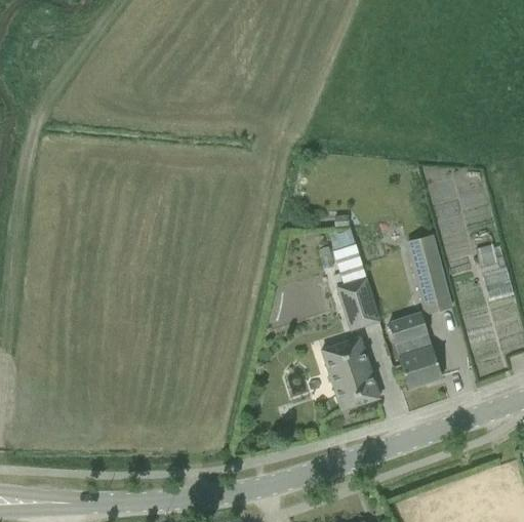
[(347,210),(335,211),(336,222),(348,221),(347,210)]
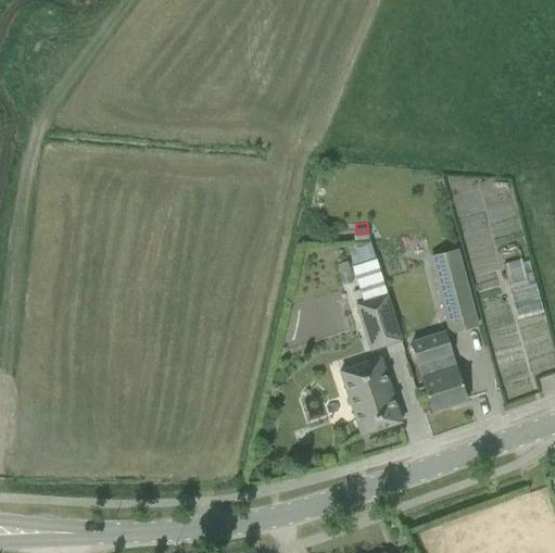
[(458,248),(429,255),(449,330),(449,331),(478,324),(458,248)]
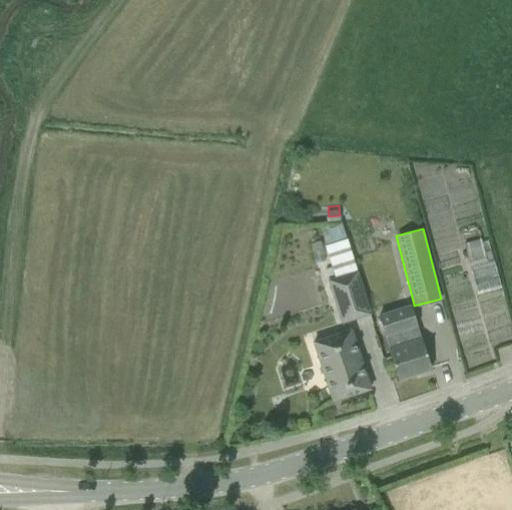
[(501,284),(488,228),(469,233),(482,289),(501,284)]
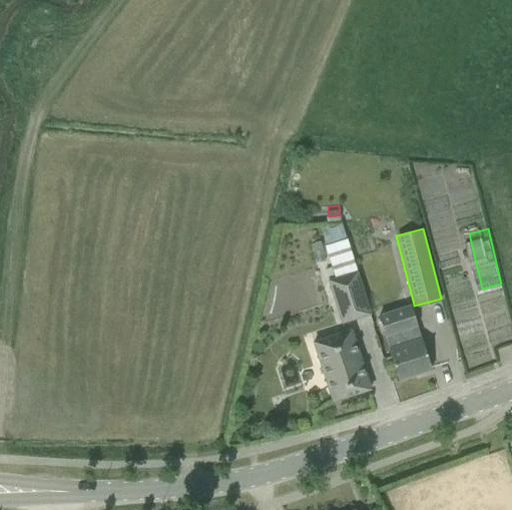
[(320,238),(311,239),(313,248),(321,247),(320,238)]
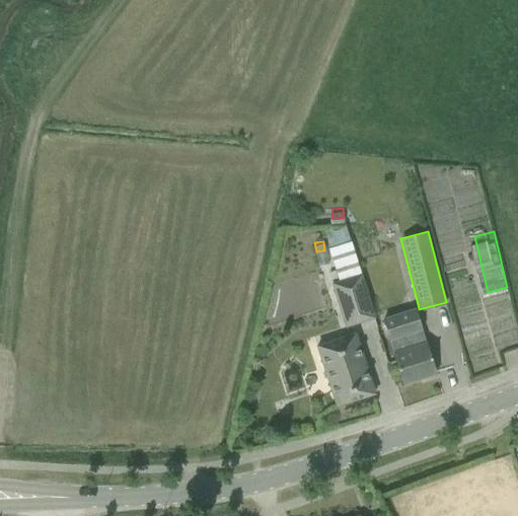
[(335,282),(348,324),(377,315),(364,273),(335,282)]
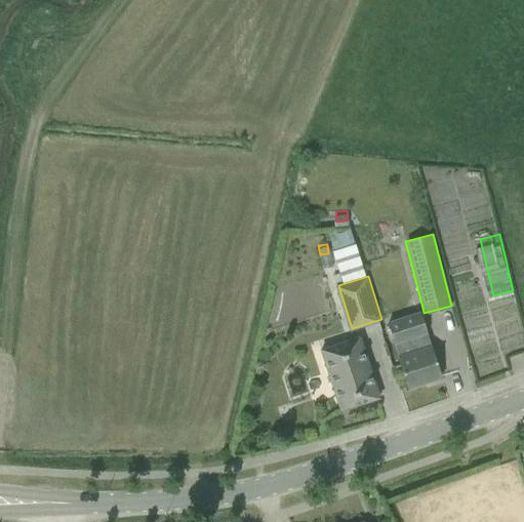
[(435,356),(429,328),(424,313),(424,312),(405,318),(390,322),(402,367),(408,387),(442,375),(435,356)]
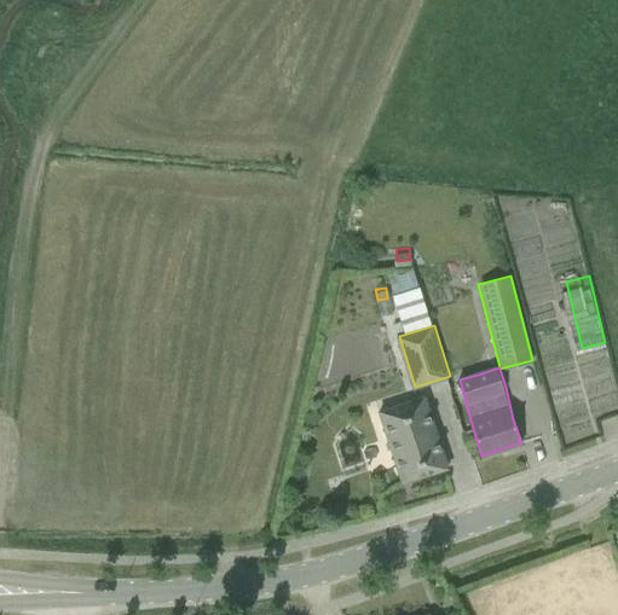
[(379,408),(403,481),(448,466),(423,394),(379,408)]
